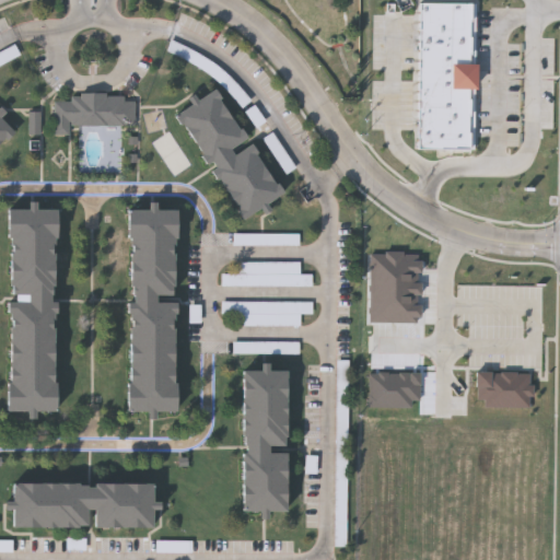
[(420,1),(476,1),(475,149),(418,148),(420,1)]
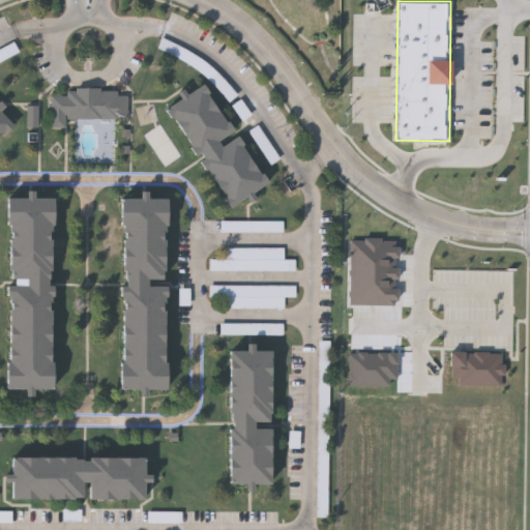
[(166,109),(231,208),(269,182),(263,173),(204,83),(166,109)]
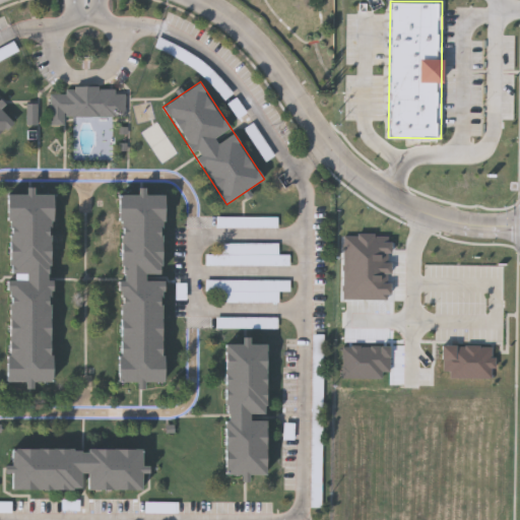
[(50,94),(51,121),(63,122),(63,118),(126,118),(127,95),(116,95),(116,90),(99,90),(99,87),(74,87),(74,90),(66,90),(66,95),(53,94),(50,94)]
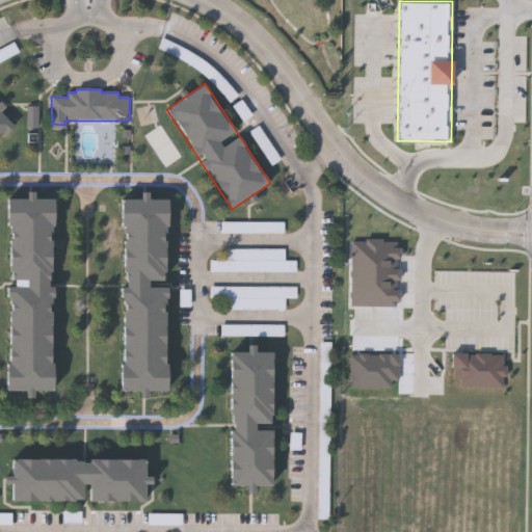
[(0,141),(17,126),(0,108),(0,141)]
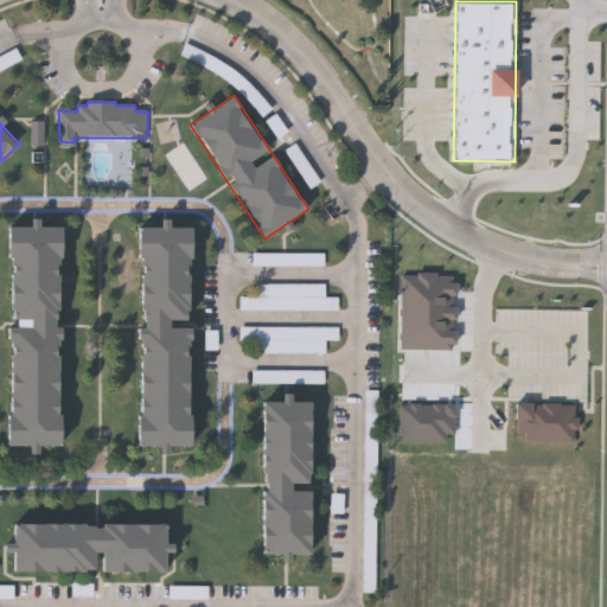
[(285,154),(313,190),(323,183),(294,147),(285,154)]
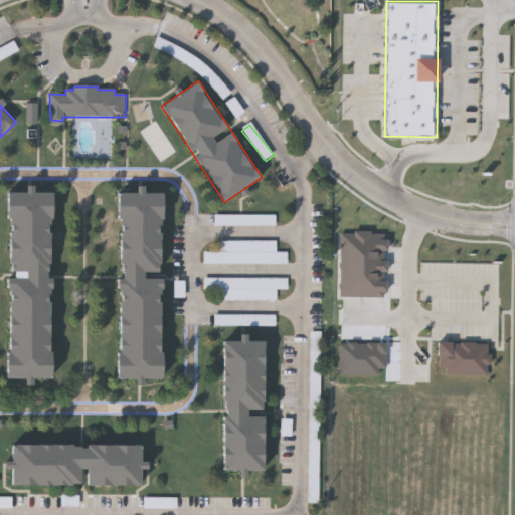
[(6,196),(52,196),(50,381),(4,380),(6,196)]
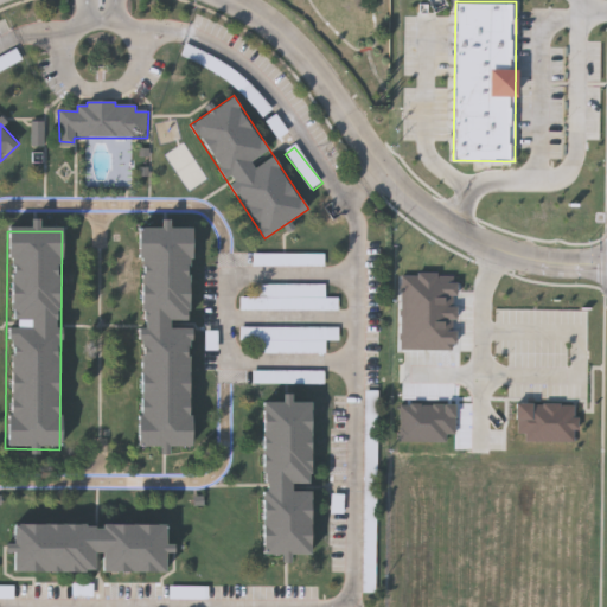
[(135,448),(190,448),(190,231),(136,231),(135,448)]
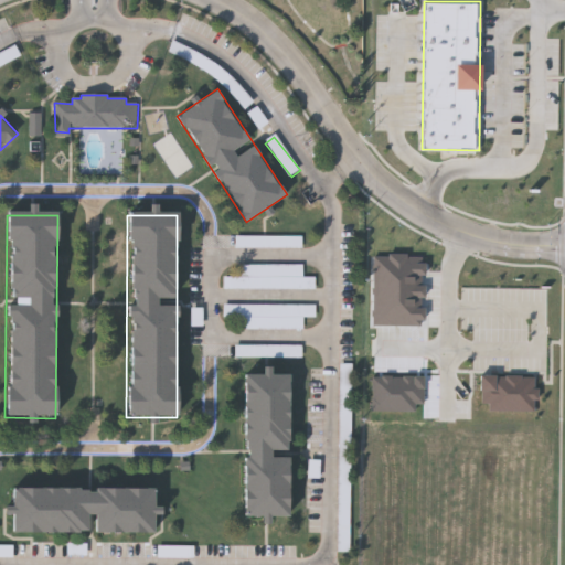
[(258,240),(237,240),(237,248),(258,248),(258,240)]
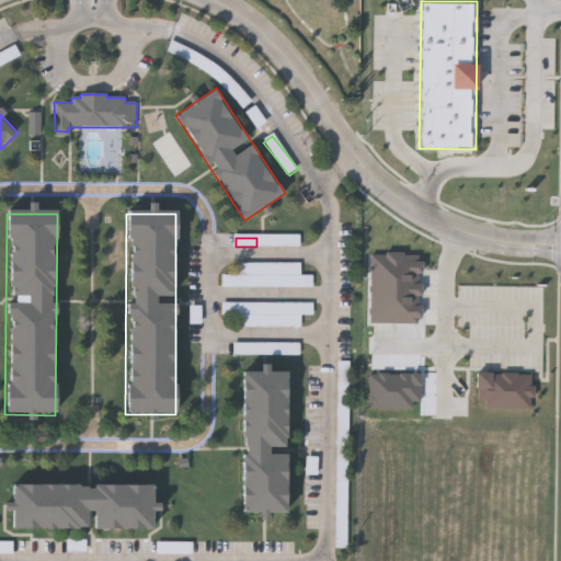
[(301,265),(240,264),(240,277),(222,276),(222,288),(313,289),(313,277),(301,277),(301,265)]
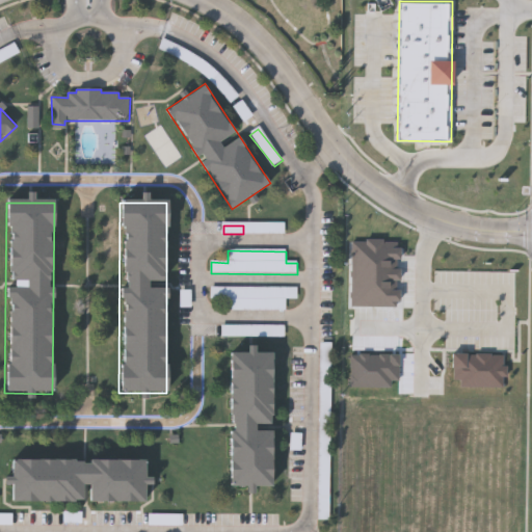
[(287,300),(297,300),(297,289),(211,289),(211,300),(227,300),(227,311),(287,311),(287,300)]
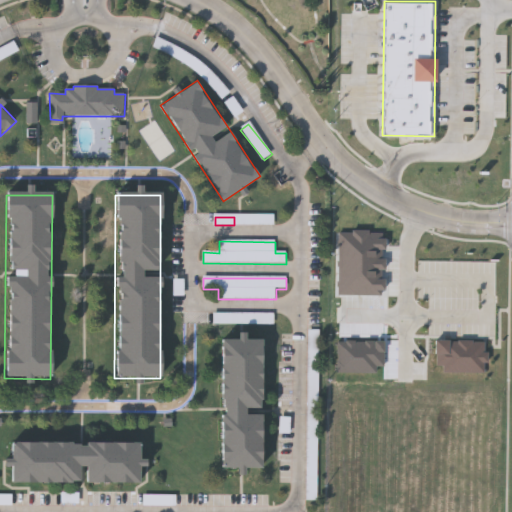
[(214,315),(214,325),(273,325),(273,315),(214,315)]
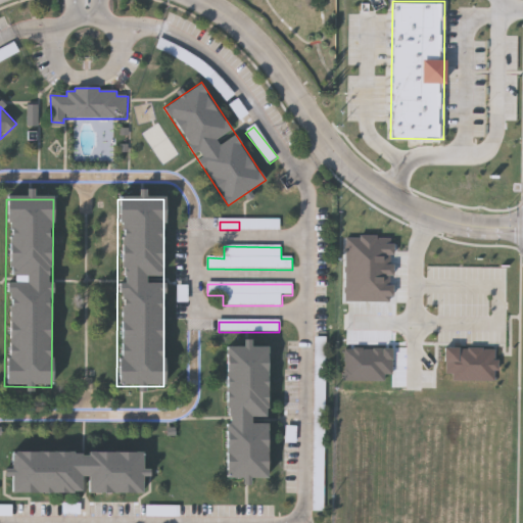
[(314,513),(324,513),(325,338),(315,338),(314,513)]
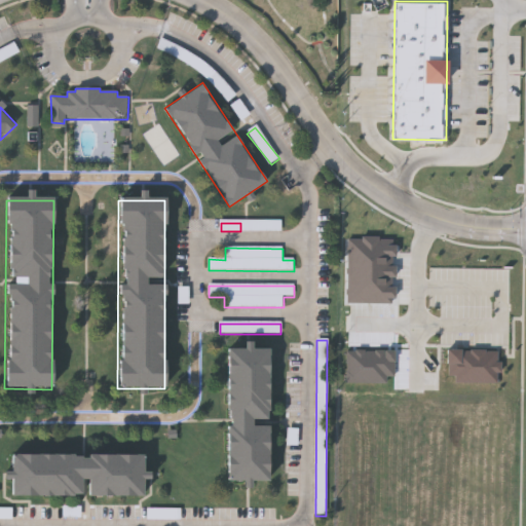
[(226,350),(268,350),(267,484),(226,484),(226,350)]
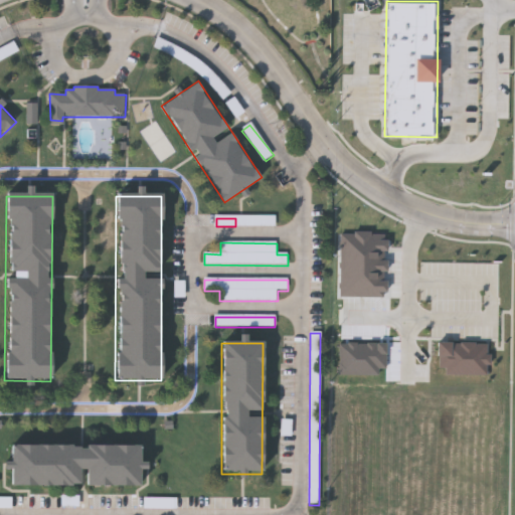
[(11,446),(142,445),(142,486),(12,486),(11,446)]
